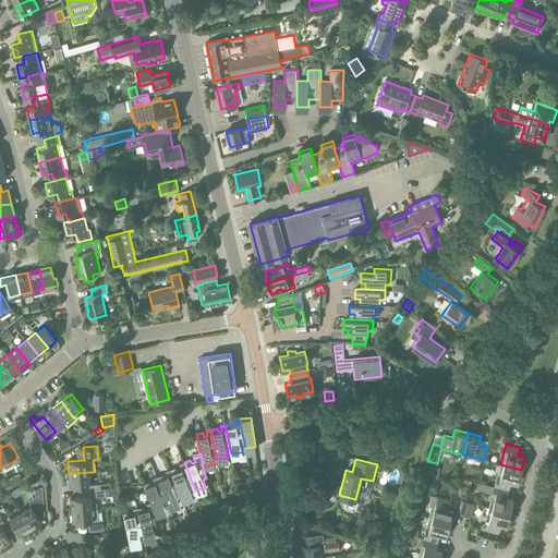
[(171,469),(182,498),(192,495),(189,487),(193,485),(184,462),(180,463),(182,470),(179,471),(177,468),(171,469)]
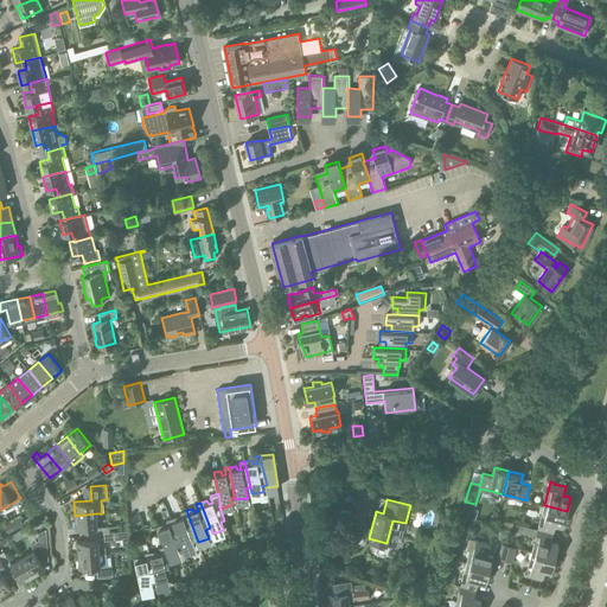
[(541,517),(537,529),(553,532),(555,524),(563,526),(567,511),(544,505),(541,517)]
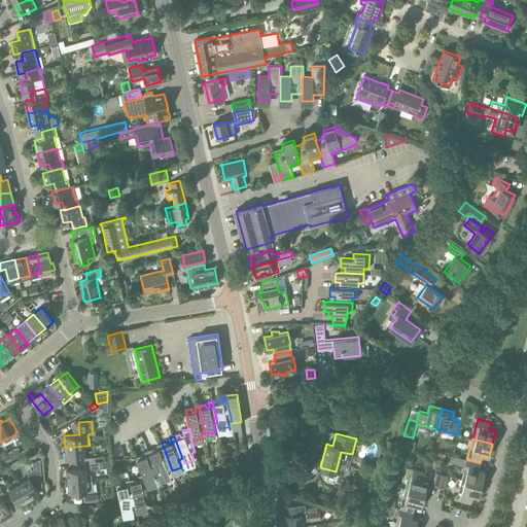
[(154,448),(149,450),(160,477),(169,473),(168,471),(172,470),(162,443),(157,445),(160,450),(156,451),(154,448)]
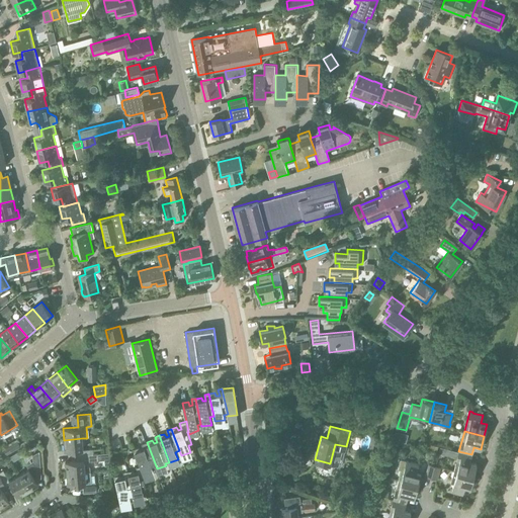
[(83,449),(82,438),(64,440),(65,451),(80,450),(80,455),(93,454),(93,448),(83,449)]
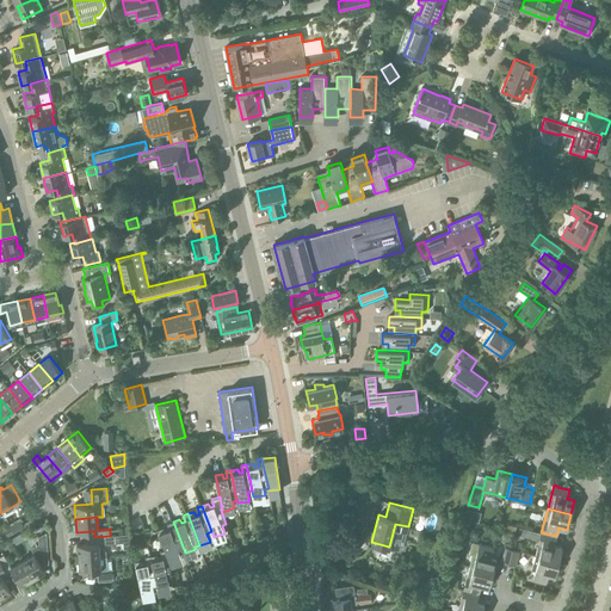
[(8,526),(13,534),(25,526),(20,519),(8,526)]
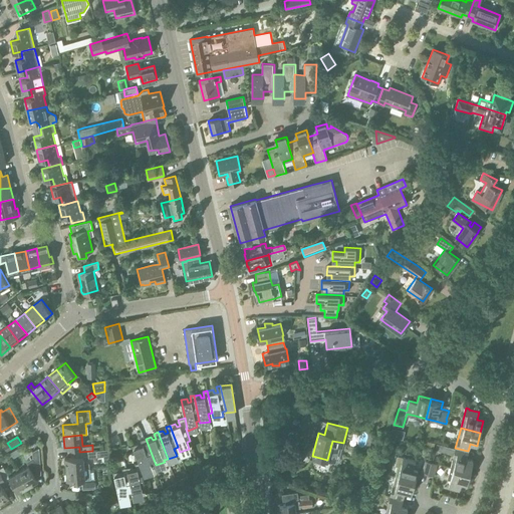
[(140,463),(142,472),(153,469),(152,466),(156,465),(146,439),(141,440),(143,446),(140,447),(139,444),(133,446),(140,463)]
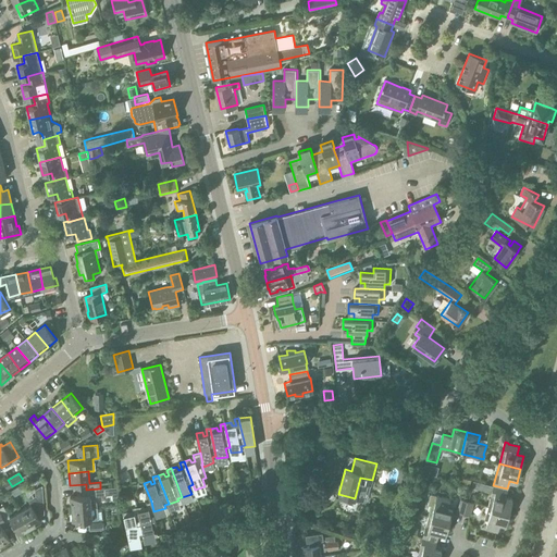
[(31,505),(21,510),(31,528),(41,521),(38,517),(45,514),(42,484),(35,489),(35,495),(28,499),(32,504),(31,505)]
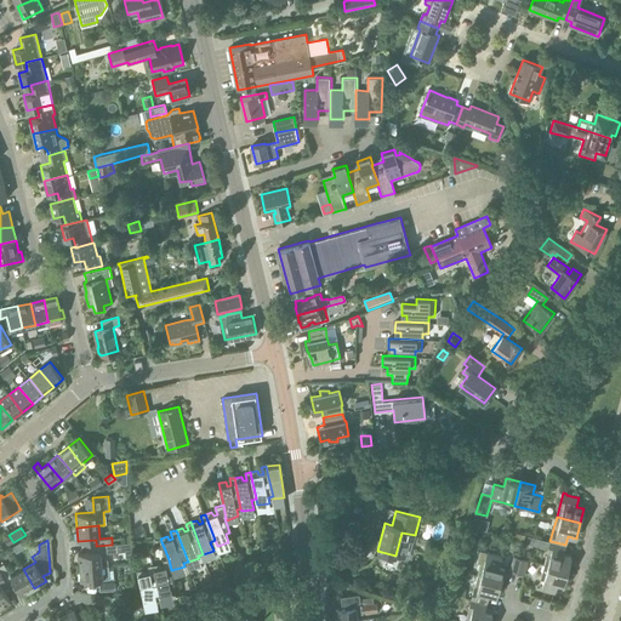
[(547,552),(545,564),(568,570),(571,556),(563,554),(565,545),(550,541),(547,552)]
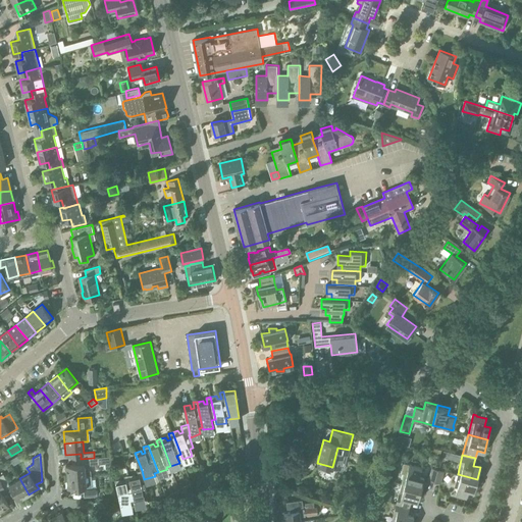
[(65,465),(66,477),(86,475),(92,475),(91,470),(89,469),(85,469),(85,465),(99,464),(99,458),(94,458),(81,459),(82,464),(65,465)]
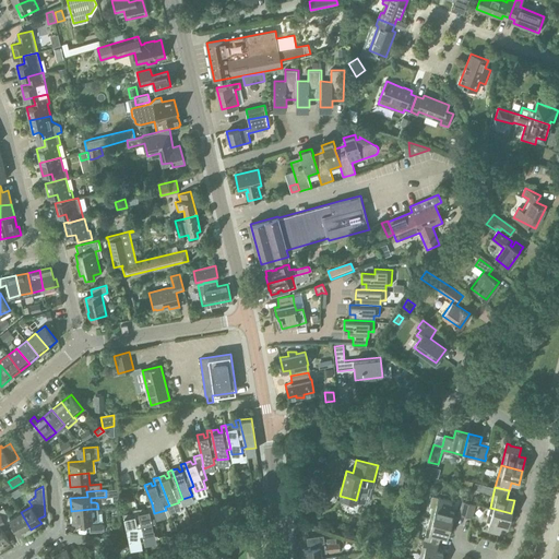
[(430,518),(432,519),(451,523),(454,510),(450,509),(452,501),(431,496),(429,507),(432,507),(430,518)]
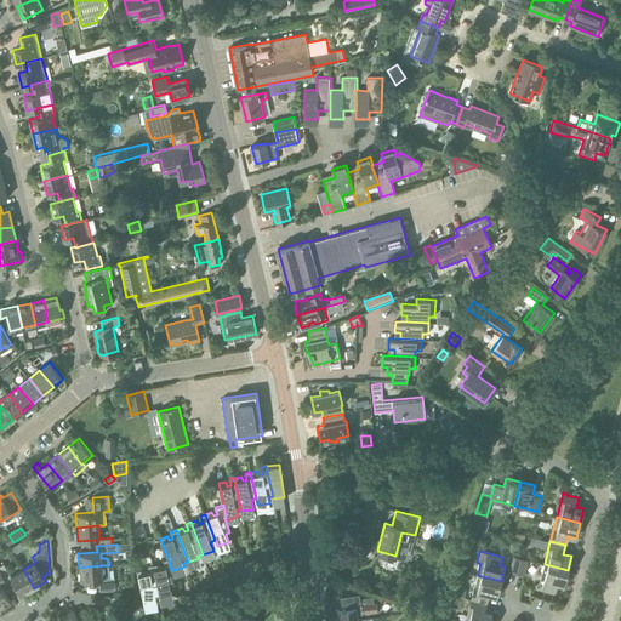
[(510,570),(517,573),(520,558),(513,556),(510,570)]
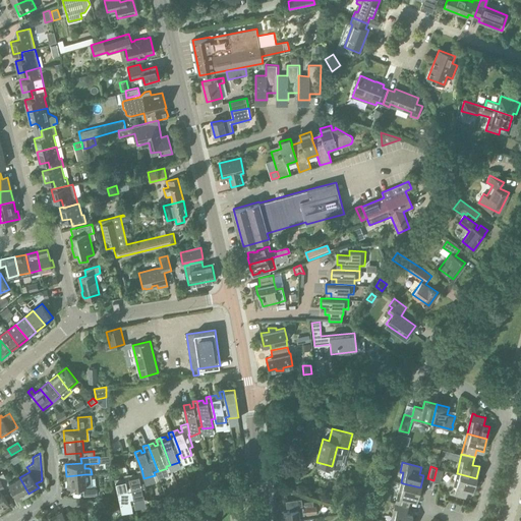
[(443,470),(437,468),(433,480),(440,481),(443,470)]
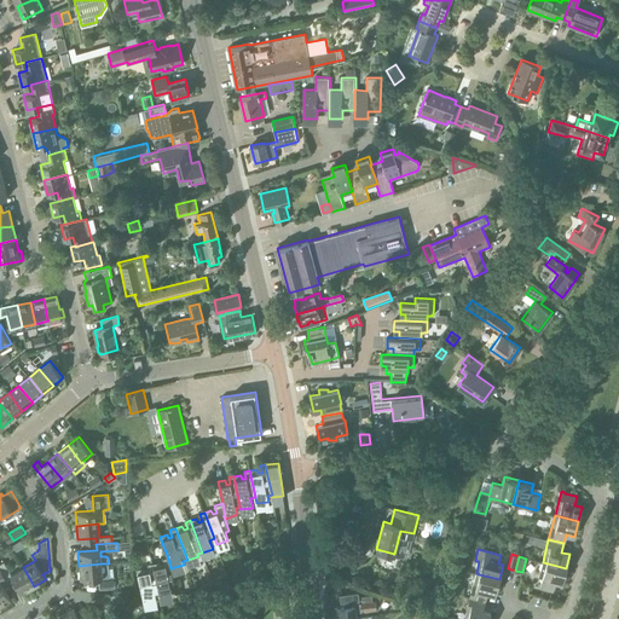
[(160,562),(152,563),(161,596),(172,595),(171,591),(175,590),(171,568),(168,557),(163,559),(166,566),(161,566),(160,562)]
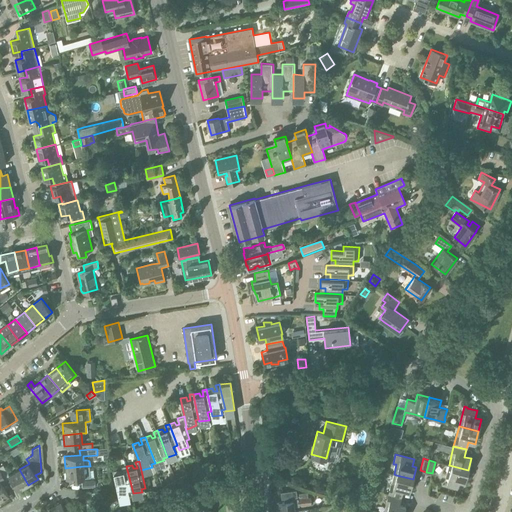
[(0,466),(0,470),(6,480),(10,478),(18,491),(28,485),(19,469),(9,475),(3,465),(0,466)]
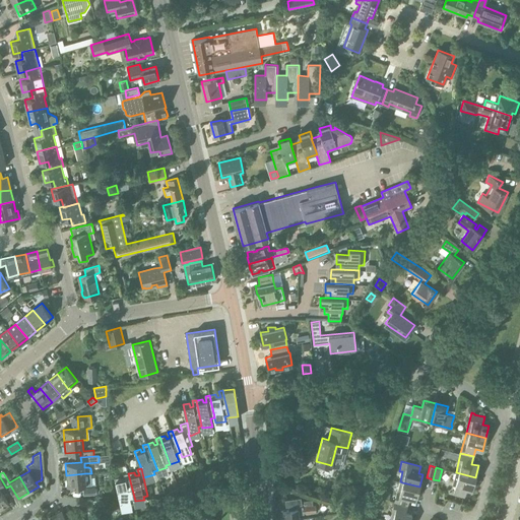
[(472,490),(475,477),(456,472),(454,480),(456,481),(453,494),(464,496),(466,489),(472,490)]
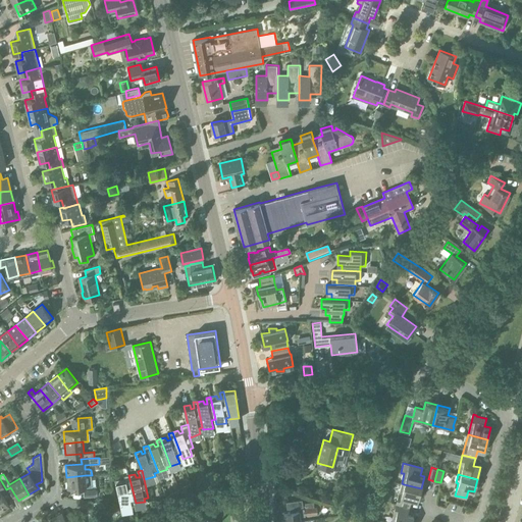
[(92,475),(86,475),(66,477),(67,488),(84,487),(84,497),(88,497),(95,496),(97,496),(97,486),(93,486),(92,475)]
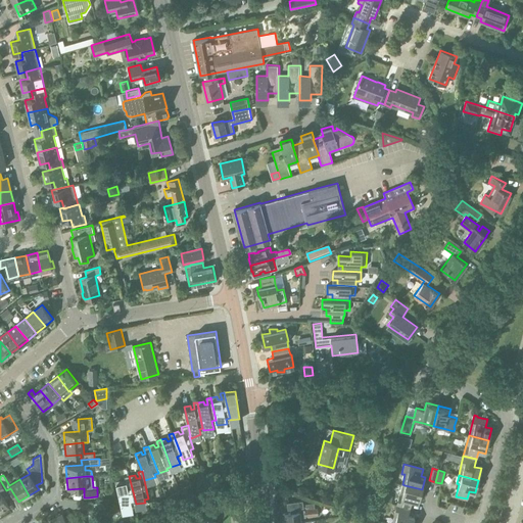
[(133,511),(131,505),(136,504),(129,476),(125,476),(127,482),(123,483),(122,480),(115,481),(123,513),(133,511)]
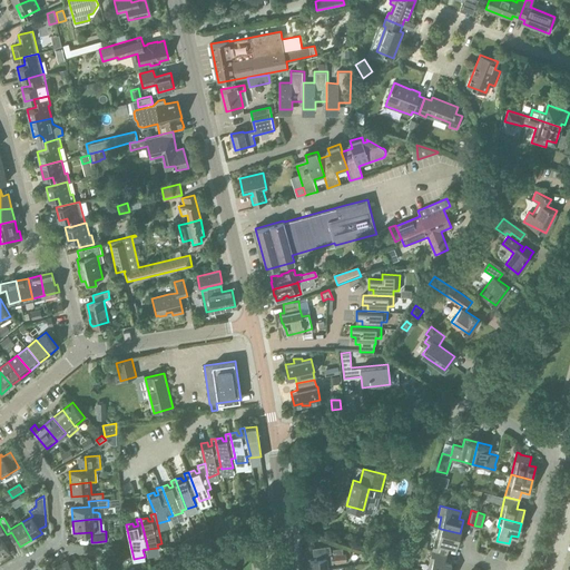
[(0,558),(10,552),(1,538),(7,534),(0,523),(0,558)]
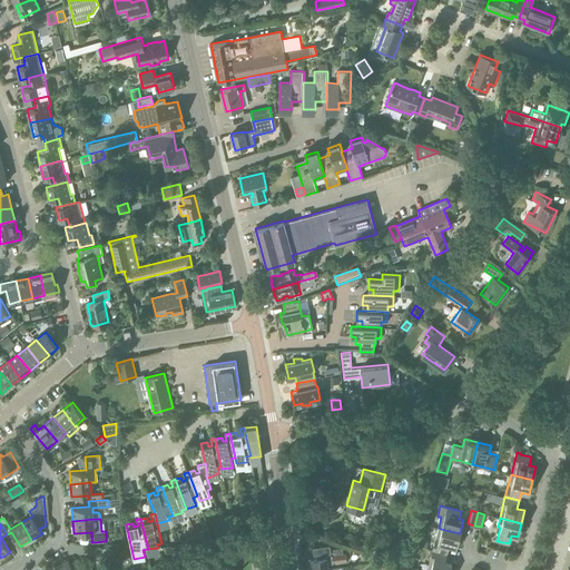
[(208,528),(199,533),(203,540),(212,534),(208,528)]
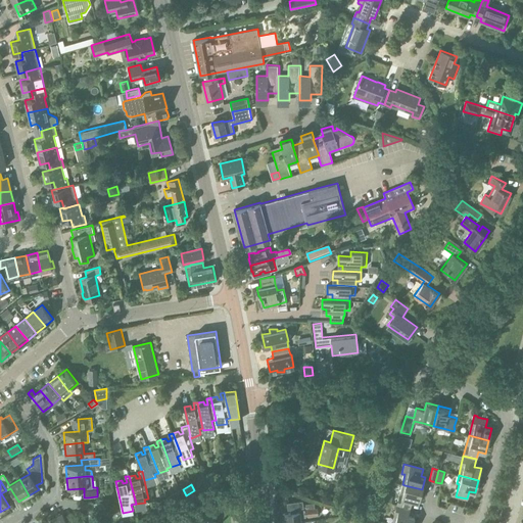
[(402,484),(396,505),(410,508),(412,501),(419,502),(422,489),(405,485),(402,484)]
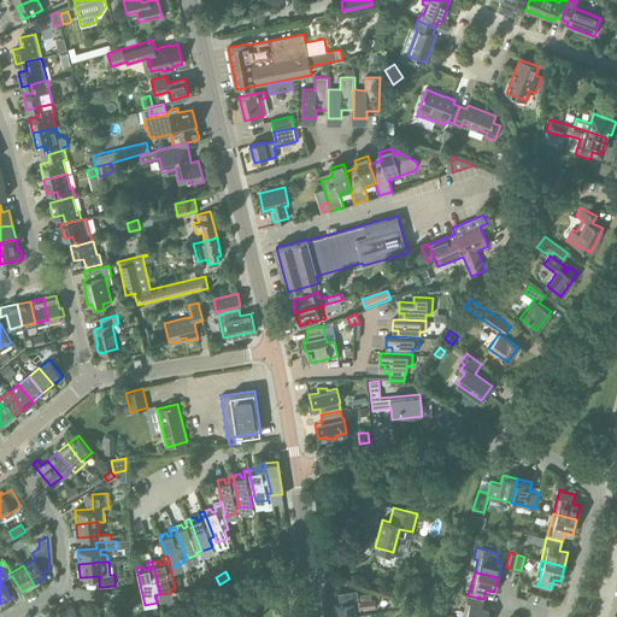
[(211,577),(204,582),(210,592),(216,588),(216,587),(215,586),(211,577)]
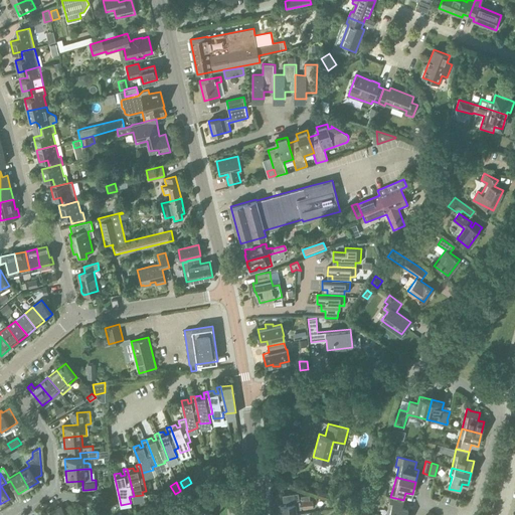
[(169,488),(164,491),(167,498),(172,495),(169,488)]
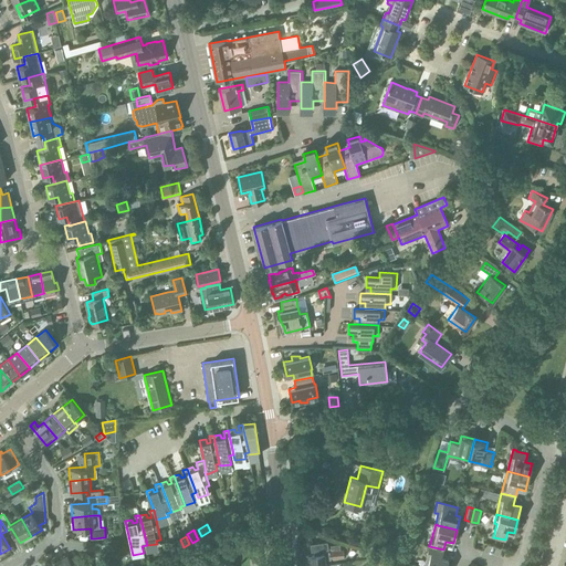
[(397,554),(399,551),(401,542),(391,538),(387,551),(392,553),(397,554)]
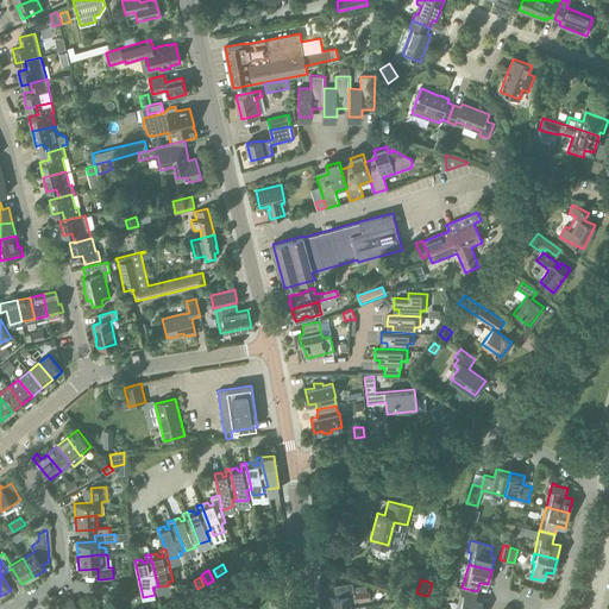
[(194,581),(187,585),(190,592),(198,589),(194,581)]
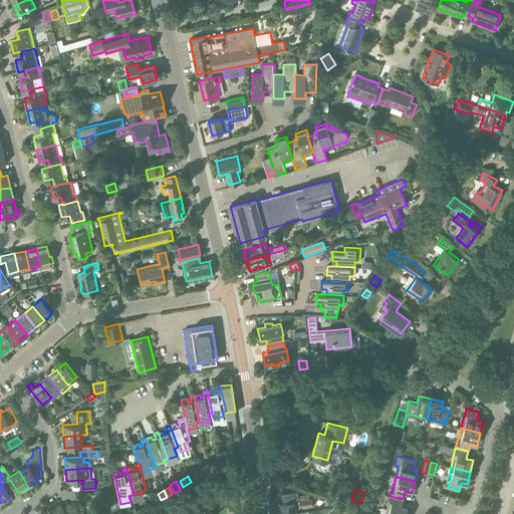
[(344,491),(342,498),(348,500),(350,493),(344,491)]
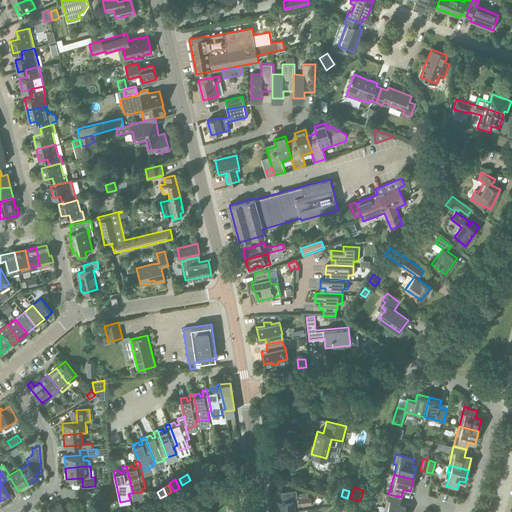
[(277,503),(277,511),(288,511),(295,511),(294,506),(300,506),(300,505),(312,504),(311,497),(308,497),(307,493),(298,494),(298,498),(293,499),(293,501),(290,501),(290,498),(297,497),(296,490),(281,492),(282,499),(284,498),(285,502),(277,503)]
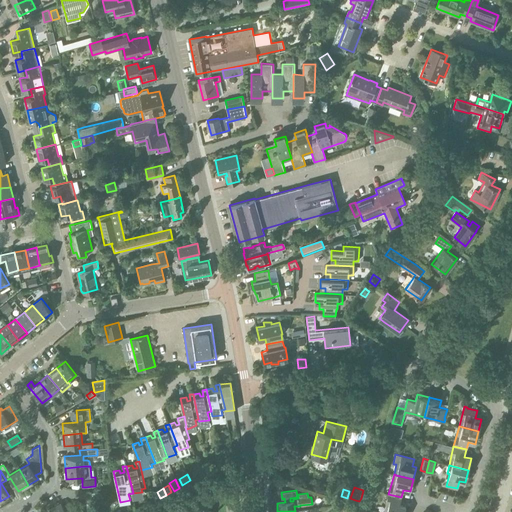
[(100,492),(91,492),(96,500),(98,499),(100,503),(105,500),(100,492)]
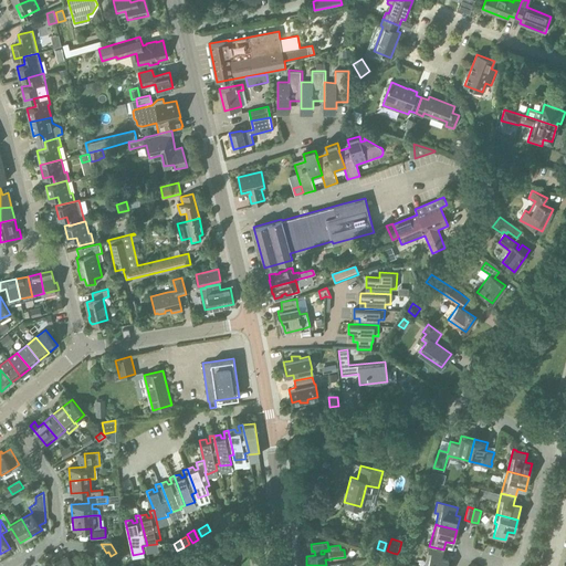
[(441,557),(443,549),(429,546),(423,565),(447,565),(449,559),(441,557)]
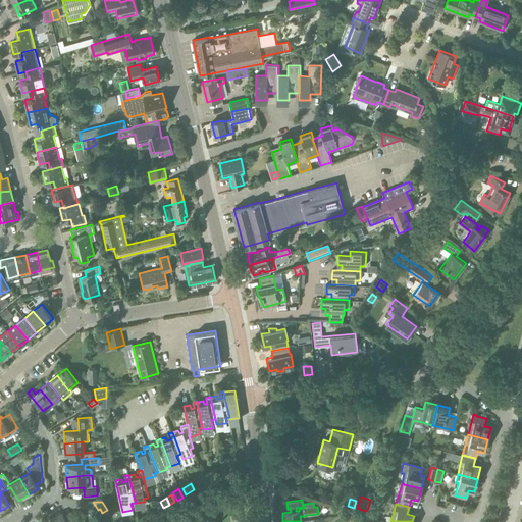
[(62,513),(51,519),(52,521),(75,521),(72,517),(66,521),(62,513)]
